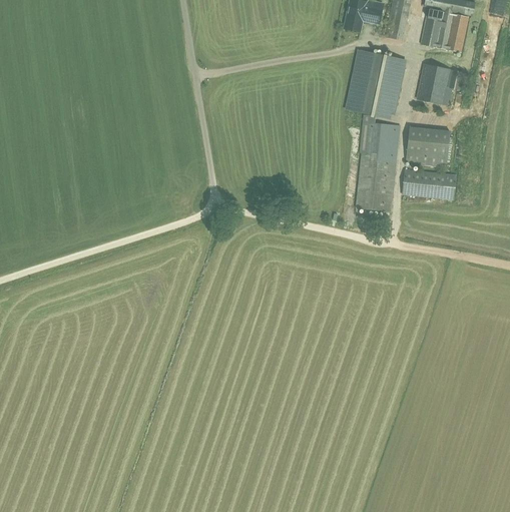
[(363,5),(363,2),(354,0),(347,0),(342,27),(357,31),(360,20),(376,23),(379,8),(363,5)]
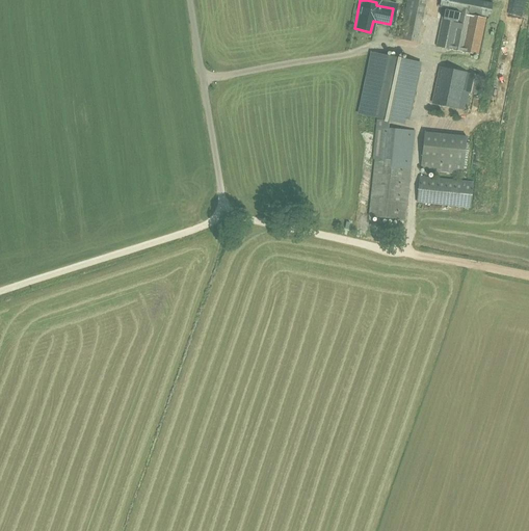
[(404,0),(397,37),(415,42),(423,0),(404,0)]
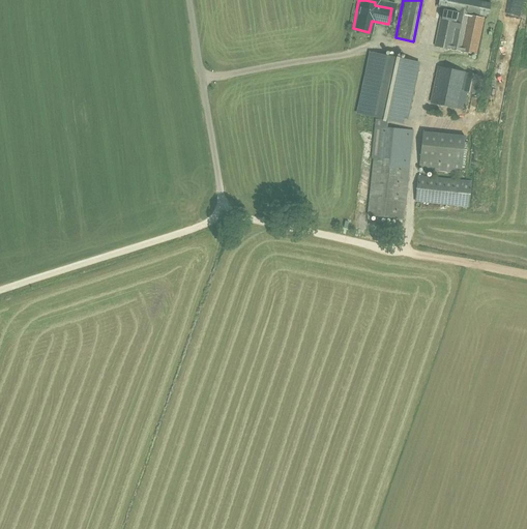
[(488,2),(477,0),(436,0),(435,6),(485,17),(488,2)]
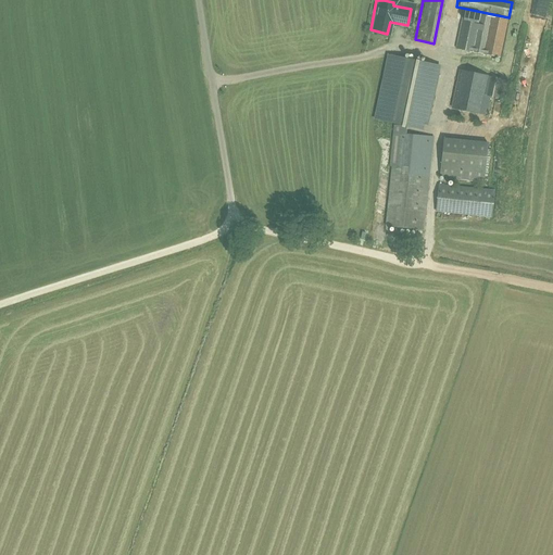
[(505,19),(461,9),(459,20),(452,47),(498,57),(505,19)]
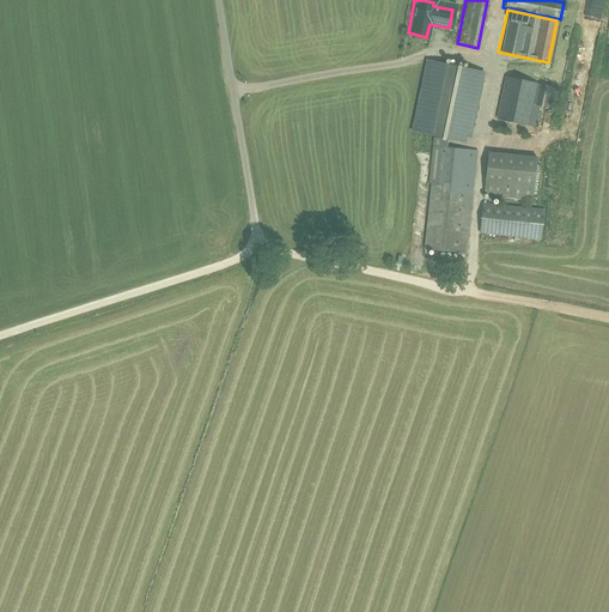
[(476,71),(443,64),(430,61),(415,132),(430,135),(443,138),(462,141),(476,71)]
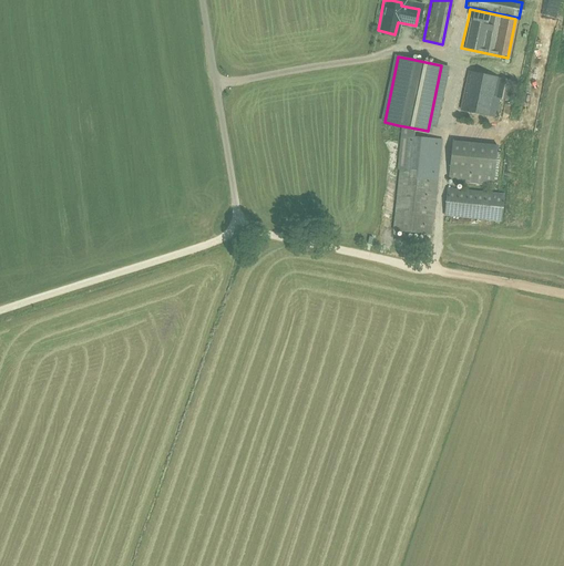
[(494,75),(465,70),(458,109),(486,115),(494,75)]
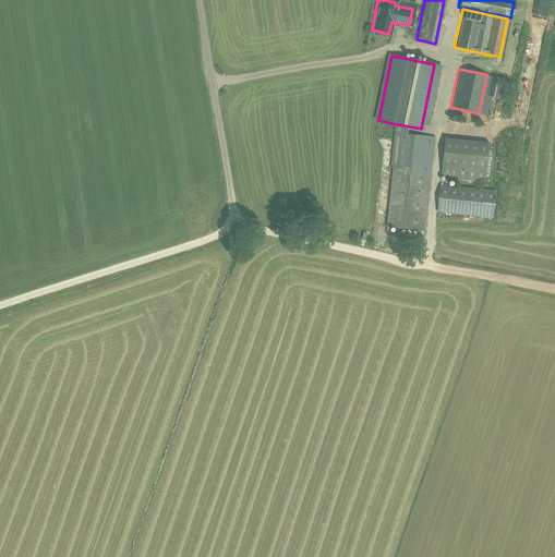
[(501,77),(487,75),(483,94),(496,97),(501,77)]
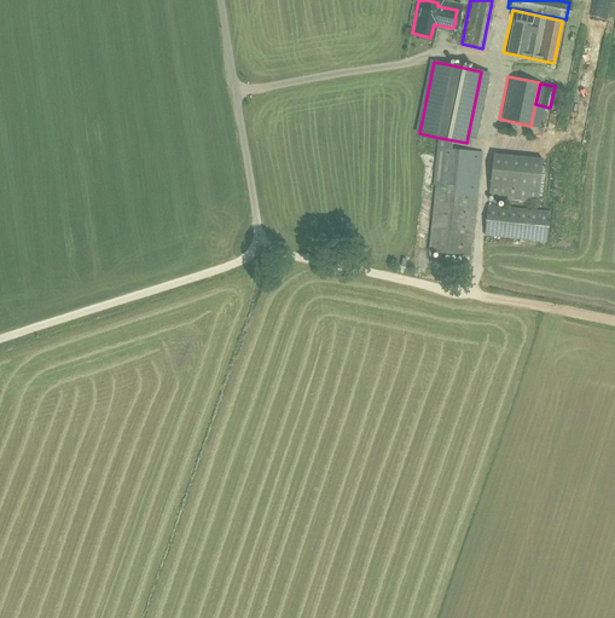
[(425,250),(466,255),(474,191),(479,151),(447,148),(447,139),(434,137),(429,183),(433,184),(425,250)]
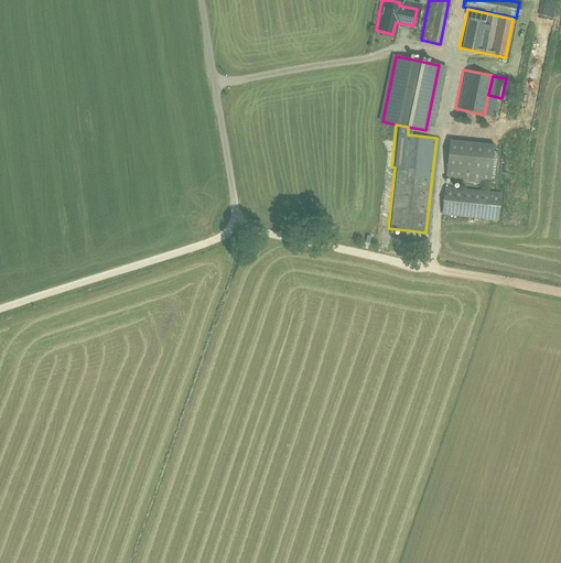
[(442,186),(439,213),(495,219),(498,193),(442,186)]
